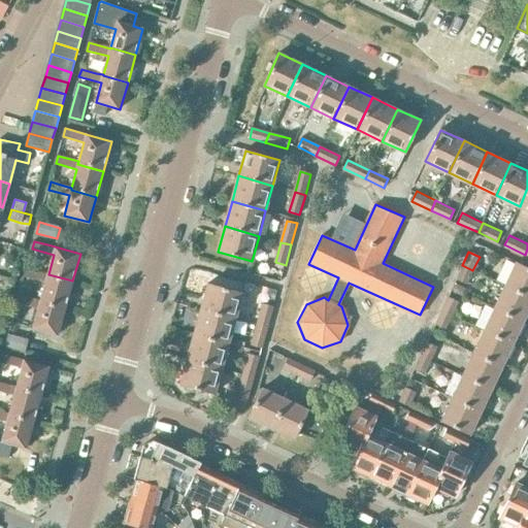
[(505,286),(527,296),(527,268),(516,263),(505,286)]
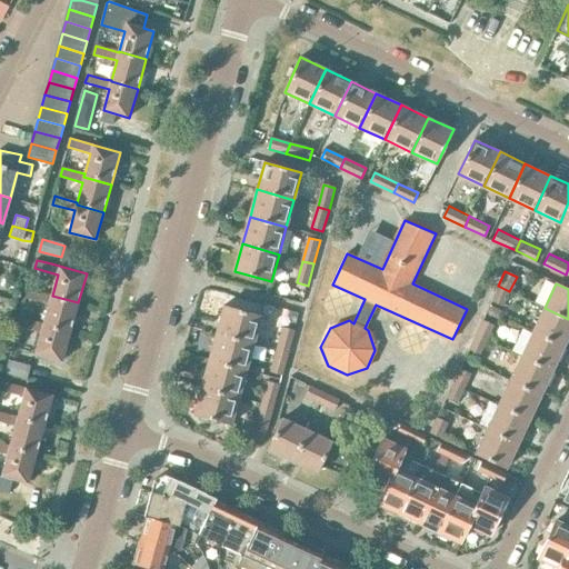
[(502,307),(509,291),(498,286),(491,301),(502,307)]
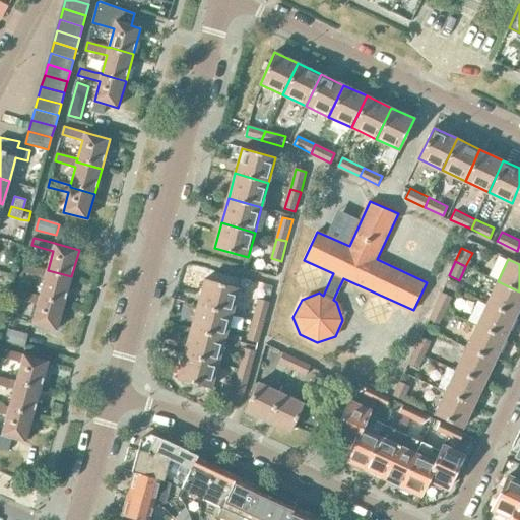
[(64,303),(71,276),(48,270),(40,267),(26,264),(24,271),(38,275),(45,277),(40,297),(64,303)]
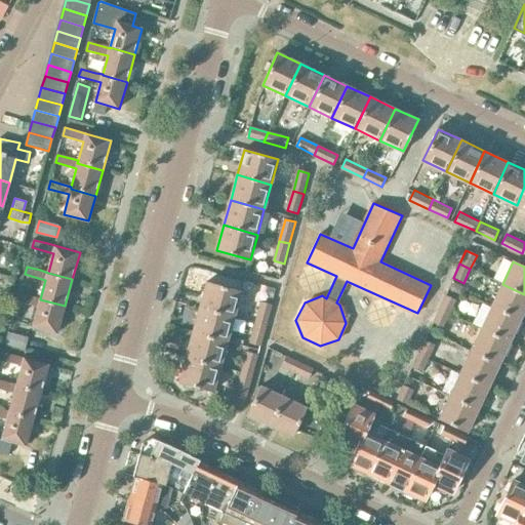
[(200,307),(234,317),(241,291),(207,282),(200,307)]
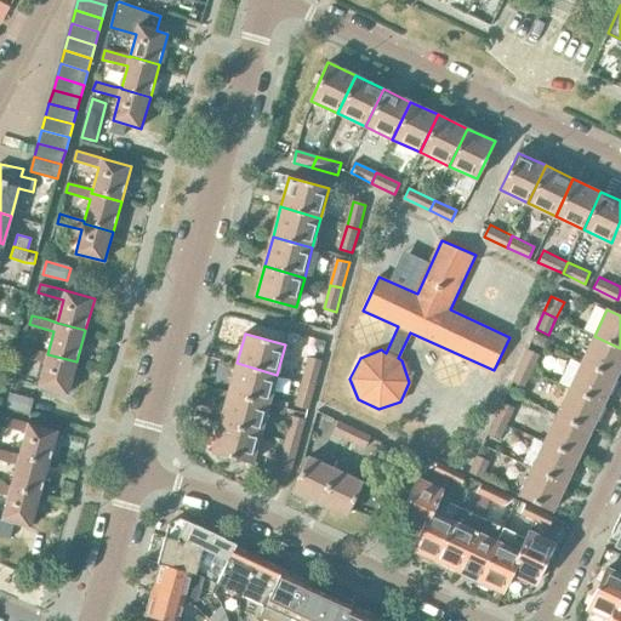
[(620,363),(620,348),(594,336),(581,363),(614,379),(620,363)]
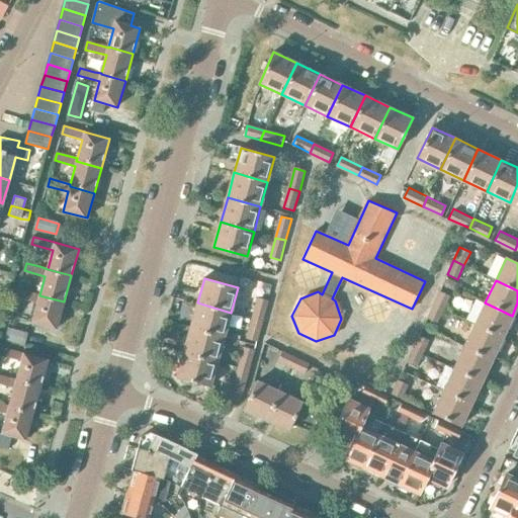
[(57,328),(64,301),(39,295),(18,289),(17,296),(37,303),(32,322),(57,328)]
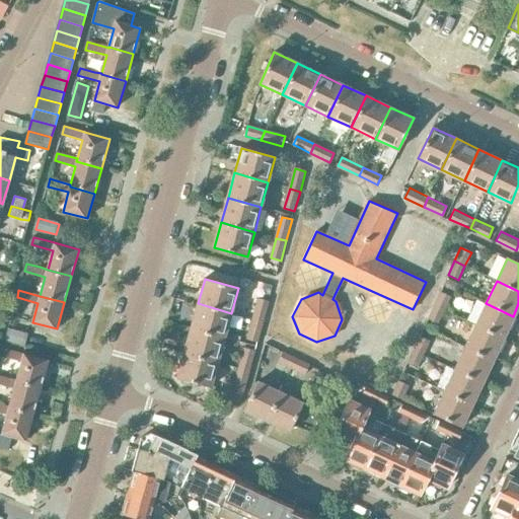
[(433,305),(444,310),(450,296),(440,291),(433,305)]
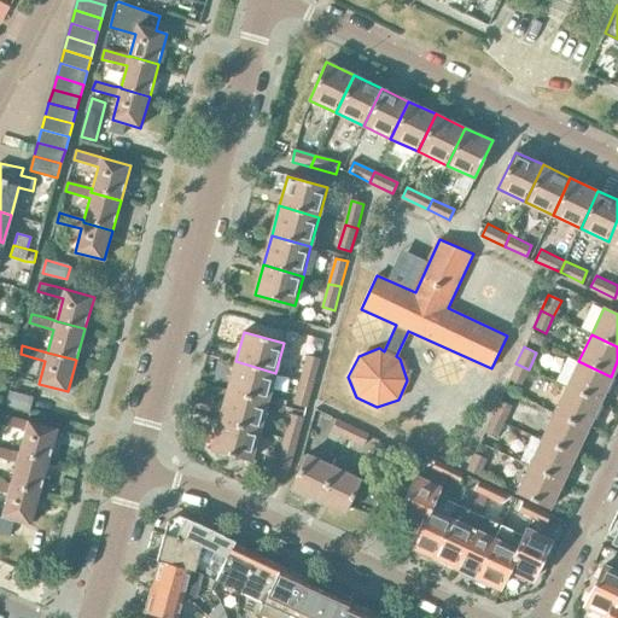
[(301,380),(314,383),(320,360),(308,356),(301,380)]
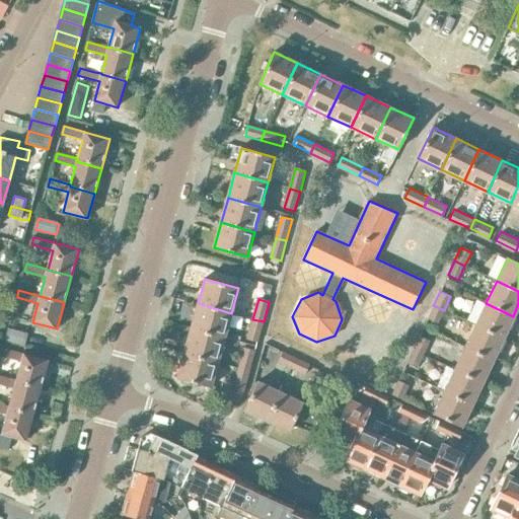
[(192,328),(225,338),(231,313),(198,303),(192,328)]
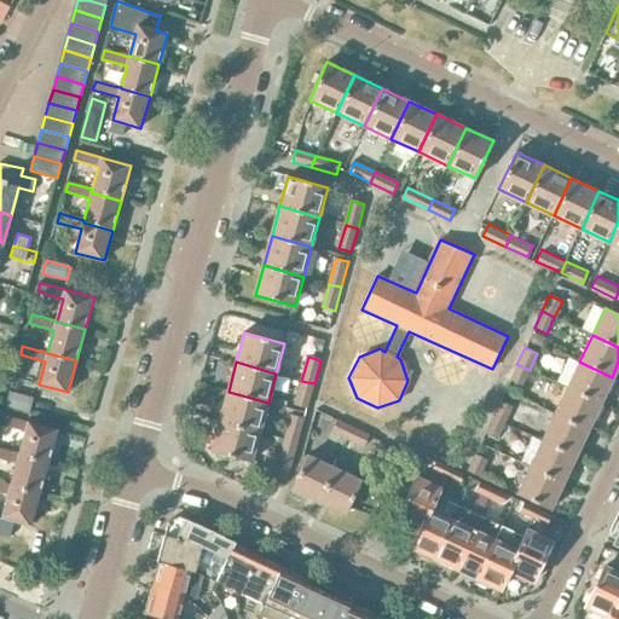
[(612,377),(579,362),(567,388),(600,404),(612,377)]
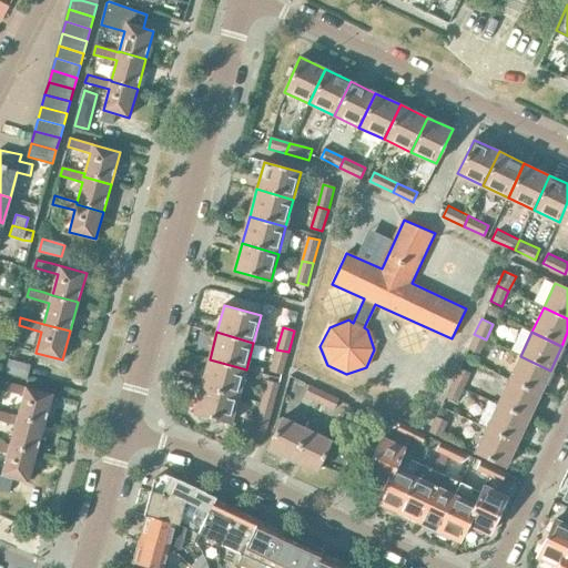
[(479,354),(486,340),(474,334),(468,348),(479,354)]
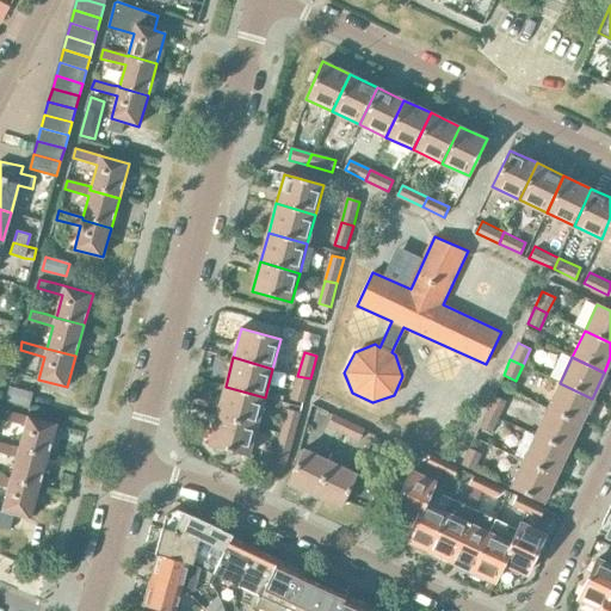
[(310,378),(297,376),(291,400),(303,402),(310,378)]
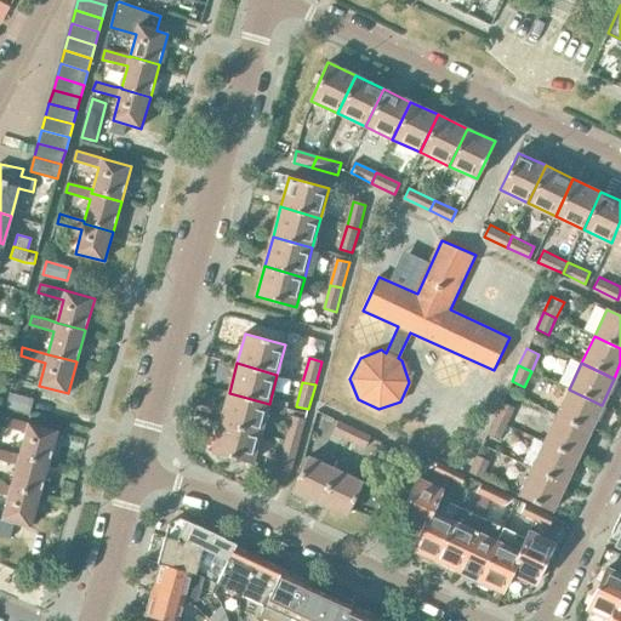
[(569,389),(556,416),(590,432),(602,405),(569,389)]
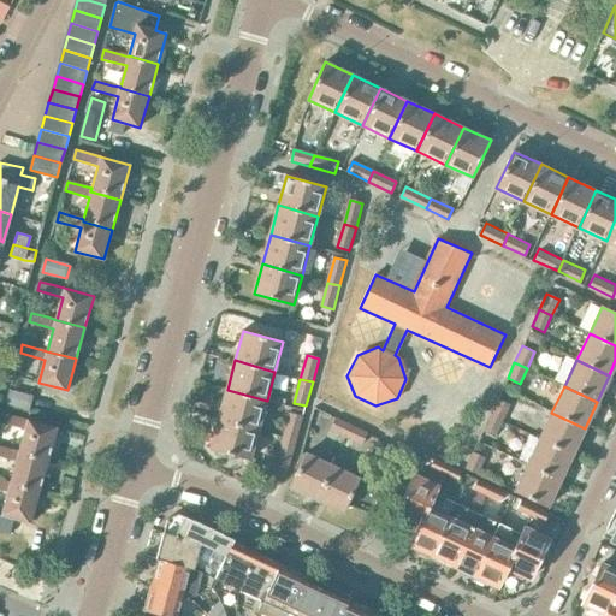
[(10,390),(6,403),(30,409),(34,396),(10,390)]
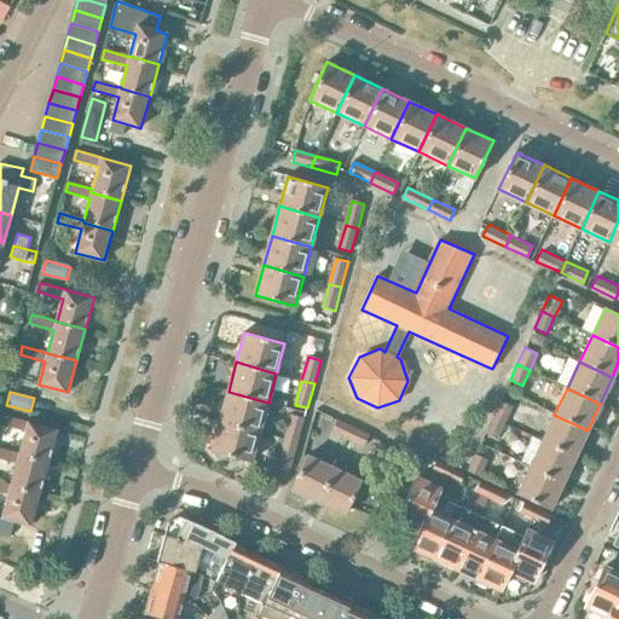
[(260,432),(268,403),(229,392),(220,421),(260,432)]
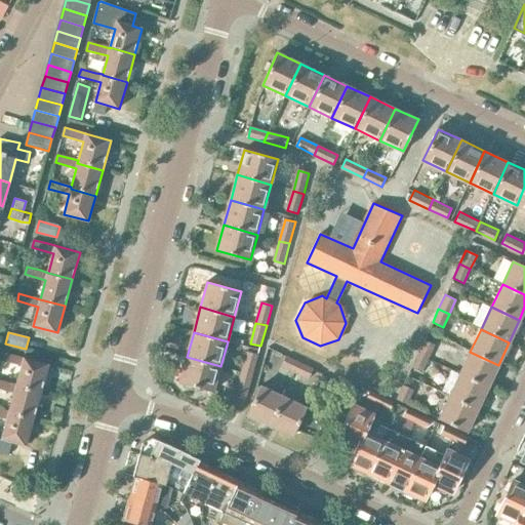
[(417,355),(428,359),(435,345),(425,339),(417,355)]
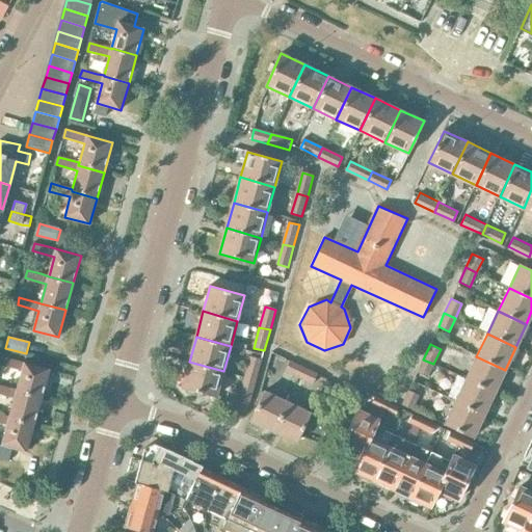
[(18,390),(42,397),(49,370),(2,356),(1,365),(23,371),(18,390)]
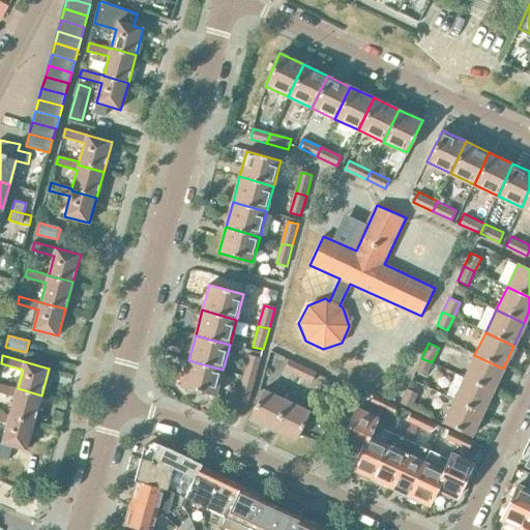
[(244,376),(255,379),(261,358),(251,355),(244,376)]
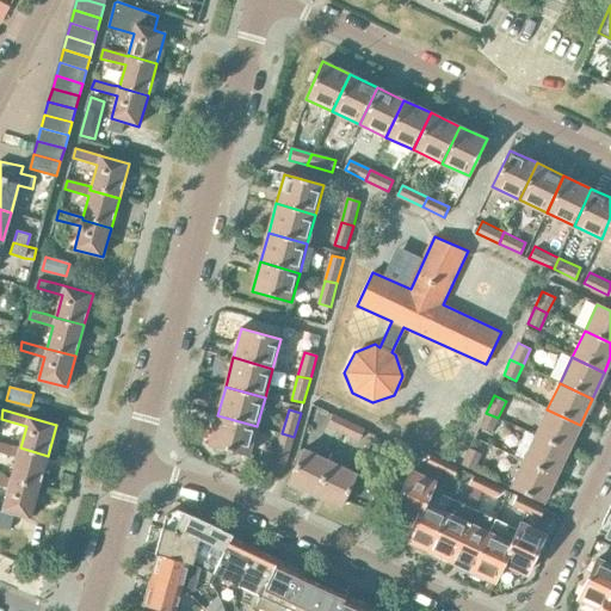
[(535,436),(567,451),(580,425),(547,409),(535,436)]
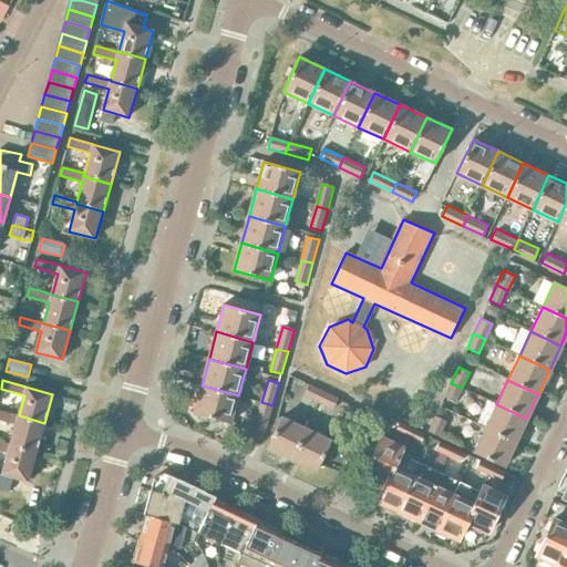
[(319,403),(325,391),(309,383),(302,395),(319,403)]
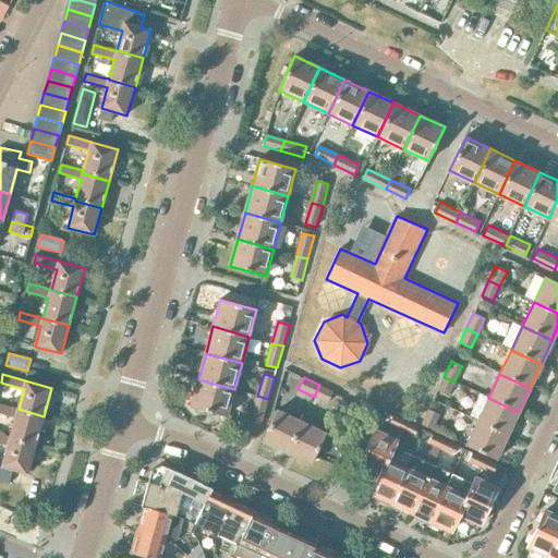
[(448,396),(455,381),(444,377),(437,390),(448,396)]
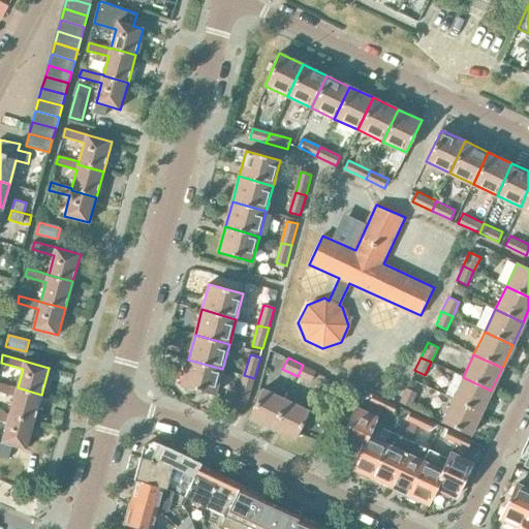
[(215,395),(222,369),(188,360),(181,385),(215,395)]
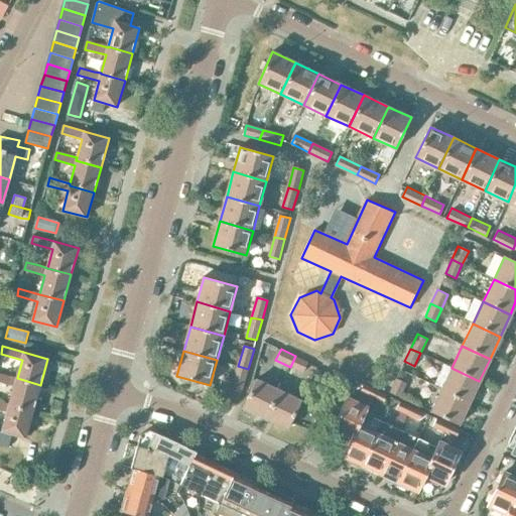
[(308,362),(295,356),(290,367),(302,373),(308,362)]
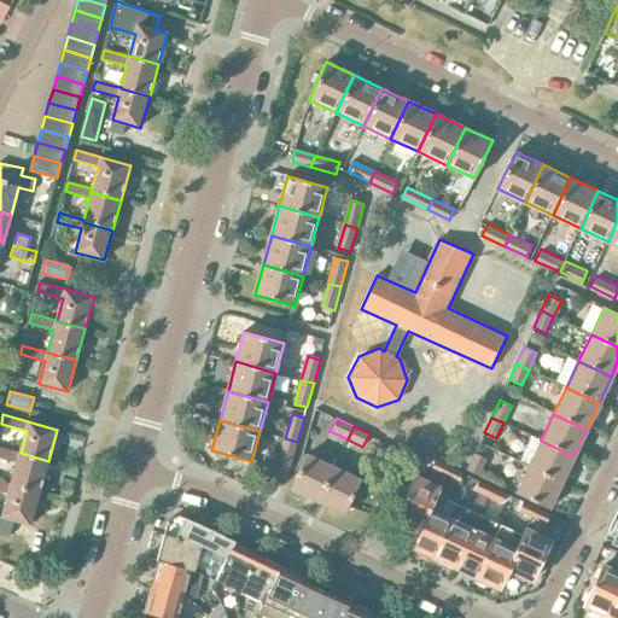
[(291,465),(297,442),(285,438),(279,462),(291,465)]
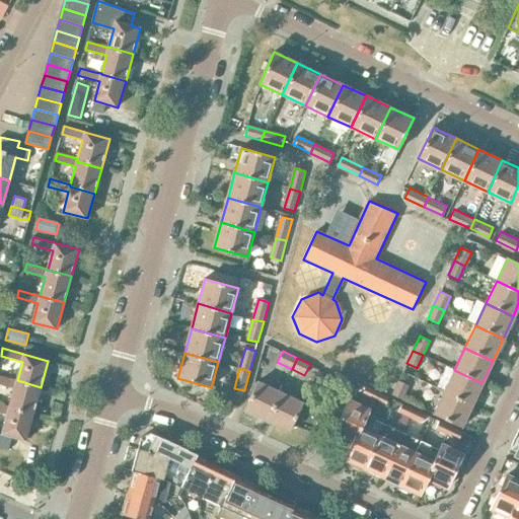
[(444,392),(471,405),(482,383),(454,370),(444,392)]
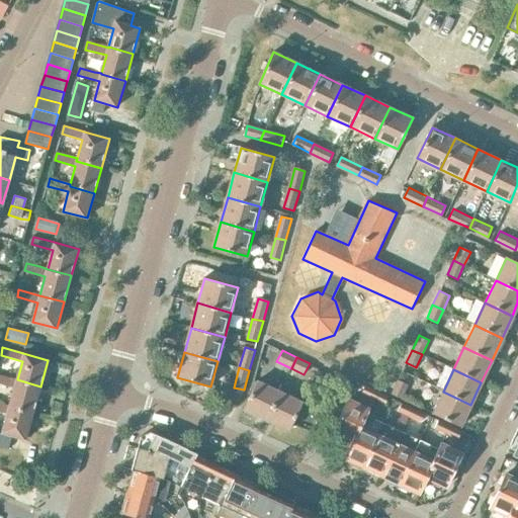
[(338,377),(327,372),(323,381),(334,386),(338,377)]
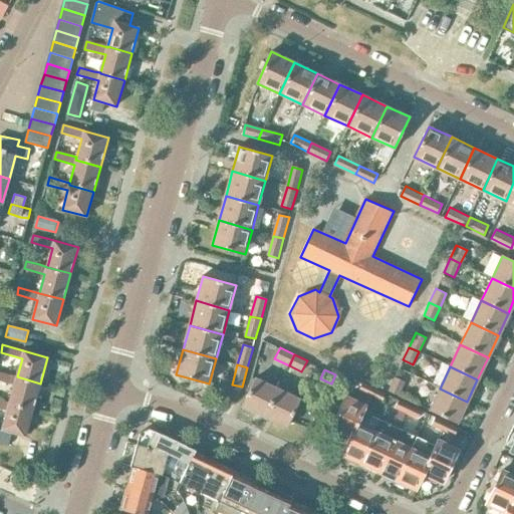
[(9,404),(33,410),(40,383),(17,376),(0,371),(0,379),(14,384),(9,403),(9,404)]
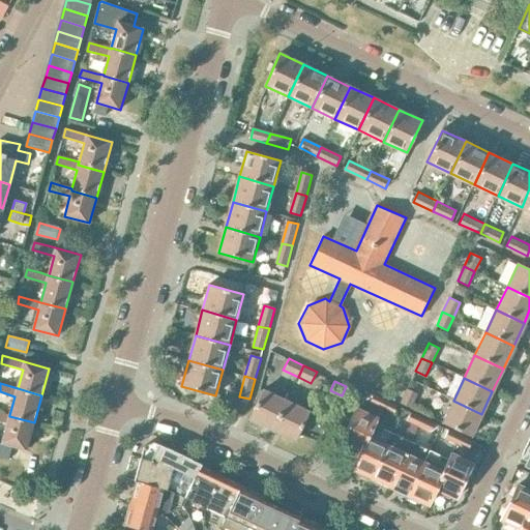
[(417,393),(407,388),(400,404),(410,409),(417,393)]
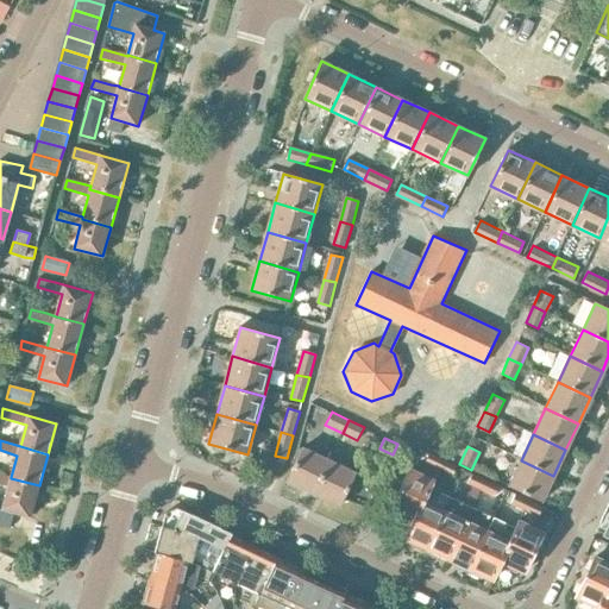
[(315,493),(330,459),(303,447),(289,482),(315,493)]
